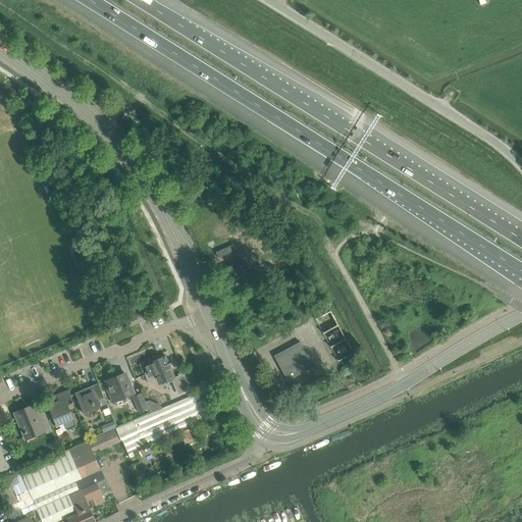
[(217,259),(235,252),(231,245),(215,253),(217,259)]
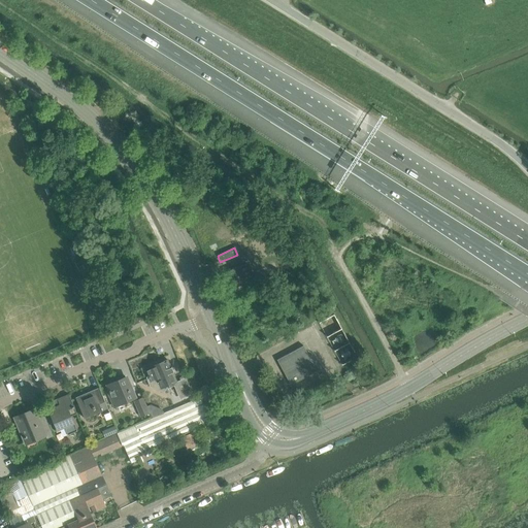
[(253,281),(245,264),(226,272),(233,289),(253,281)]
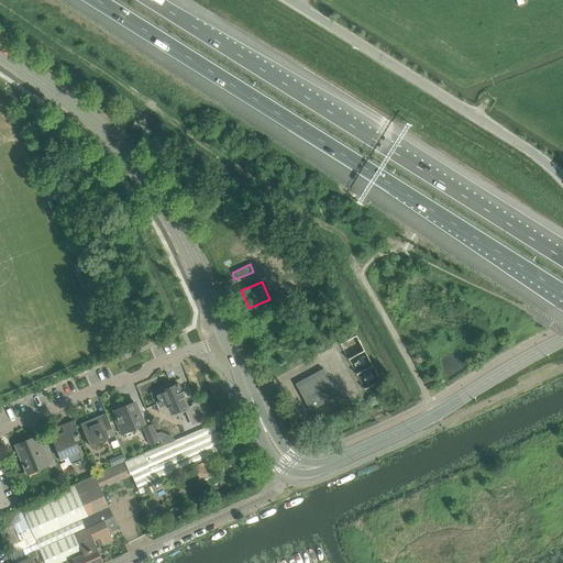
[(330,344),(337,341),(334,334),(328,338),(330,344)]
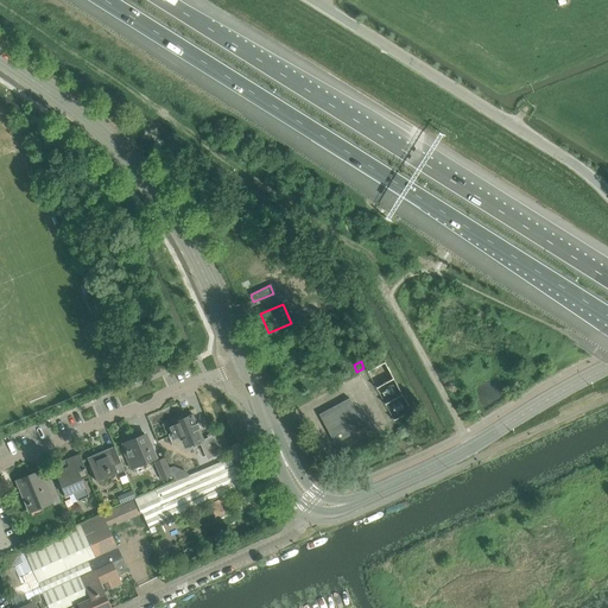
[(382,366),(369,373),(392,416),(405,410),(382,366)]
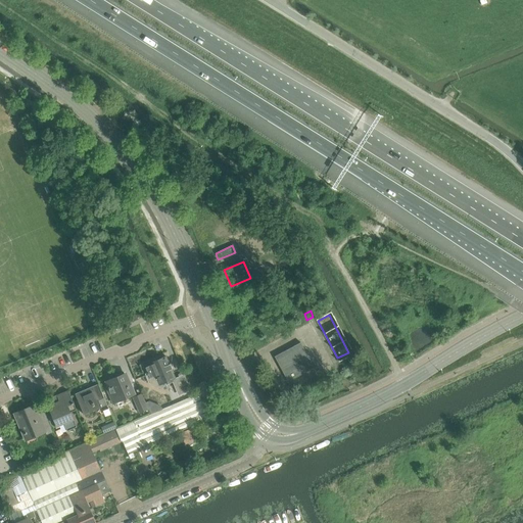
[(315,368),(300,342),(274,358),(288,382),(315,368)]
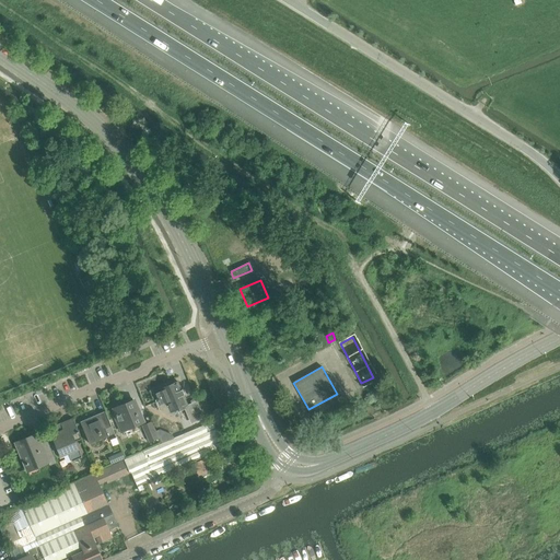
[(187,405),(184,396),(183,396),(177,383),(164,388),(165,389),(154,394),(158,401),(155,403),(159,411),(174,417),(176,413),(185,410),(190,424),(203,419),(197,403),(196,401),(187,405)]
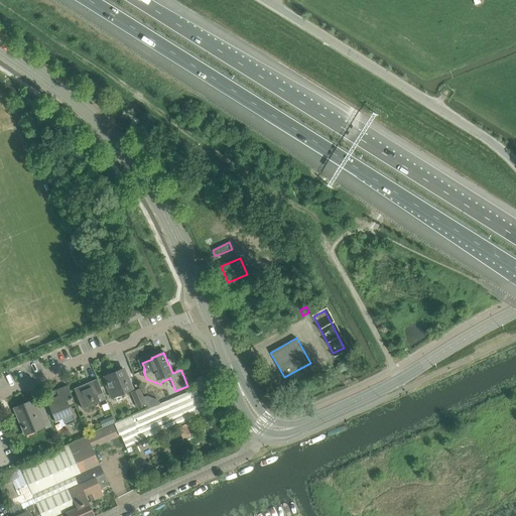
[(133,389),(130,380),(128,381),(122,369),(104,377),(107,384),(105,385),(111,399),(133,389)]
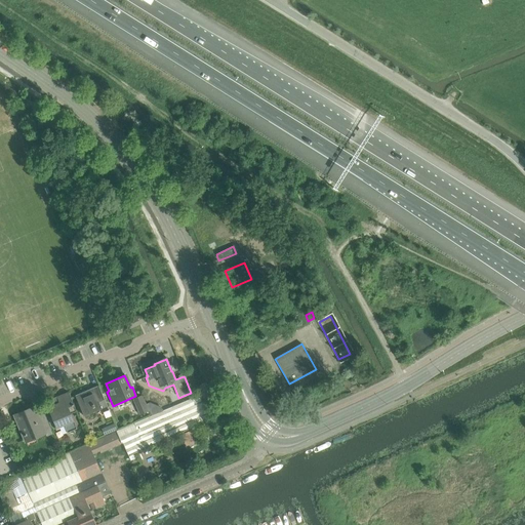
[(108,406),(98,387),(93,390),(94,392),(89,394),(88,392),(76,397),(84,416),(108,406)]
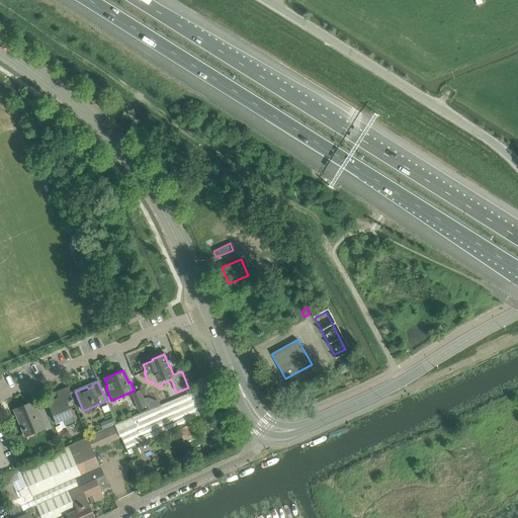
[(70,409),(75,407),(68,387),(57,393),(59,398),(48,403),(56,423),(63,420),(67,428),(76,424),(70,409)]
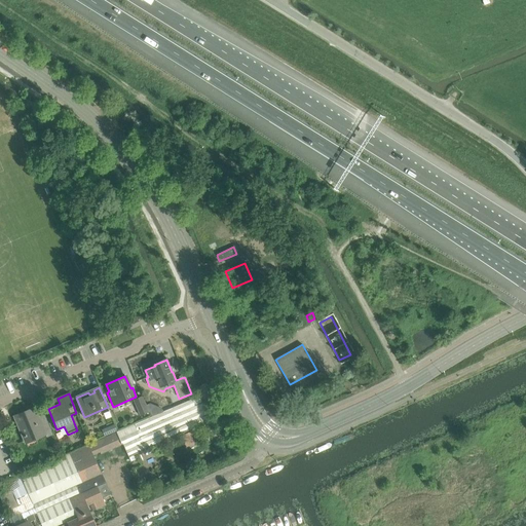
[(105,505),(97,488),(105,484),(92,455),(100,452),(101,455),(123,444),(128,456),(210,421),(199,397),(116,433),(19,476),(20,477),(1,485),(4,492),(1,493),(2,496),(5,494),(14,516),(21,513),(25,523),(16,525),(62,525),(68,523),(69,525),(95,525),(86,506),(92,503),(96,510),(105,505)]
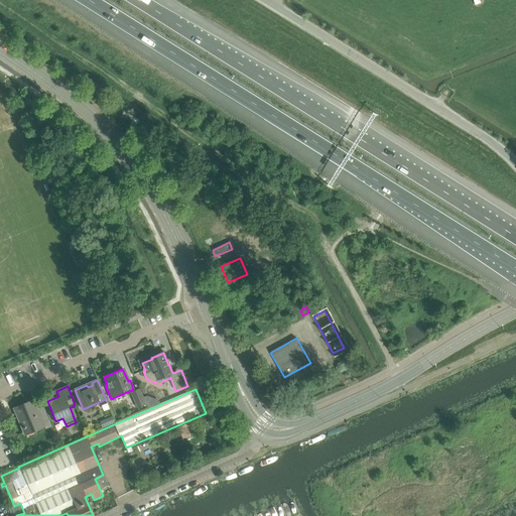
[(146,404),(139,389),(131,393),(137,408),(146,404)]
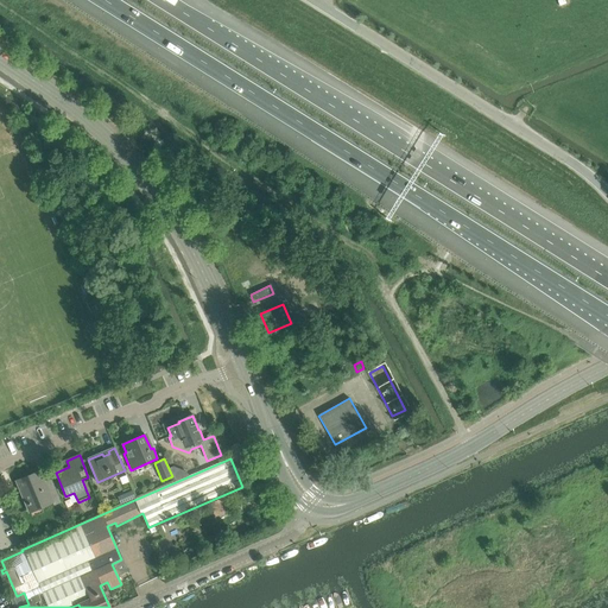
[(61,502),(51,480),(44,483),(40,474),(33,477),(30,476),(18,481),(30,512),(52,502),(54,506),(61,502)]
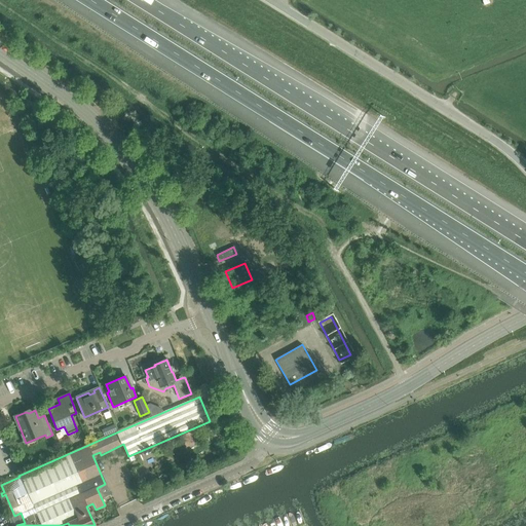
[(115,424),(104,429),(107,435),(117,429),(115,424)]
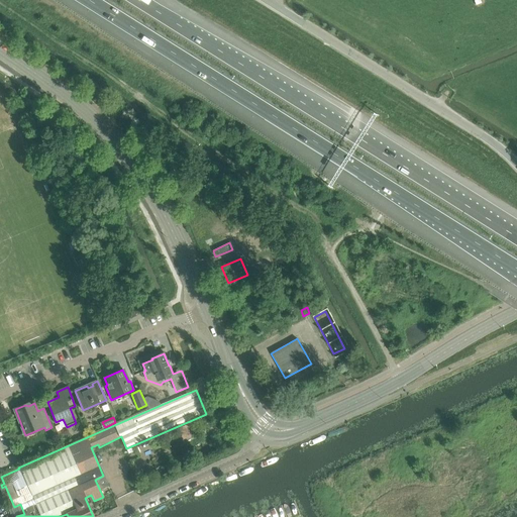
[(193,422),(180,427),(184,438),(197,433),(193,422)]
